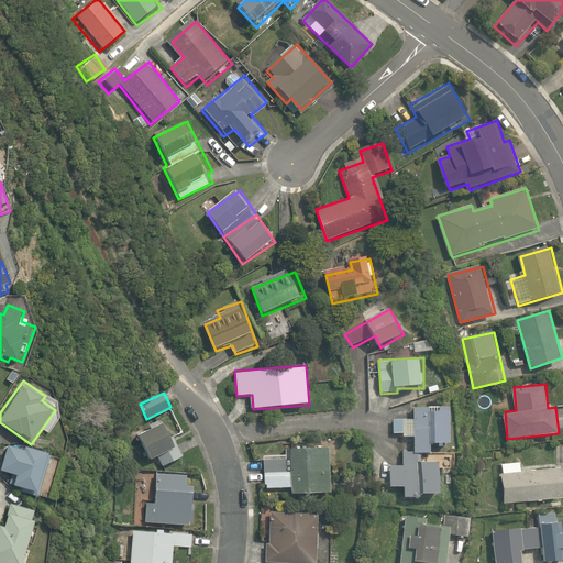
[(405,433),(406,438),(418,438),(418,451),(435,451),(435,442),(443,442),(443,452),(455,452),(454,406),(417,407),(417,419),(394,420),(395,433),(405,433)]
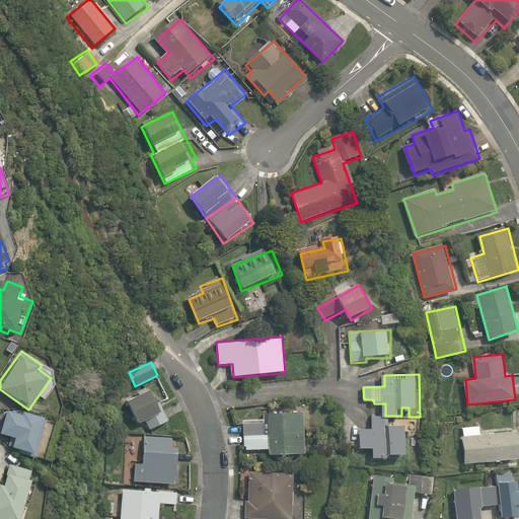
[(145,423),(150,433),(168,424),(151,389),(124,402),(137,428),(145,423)]
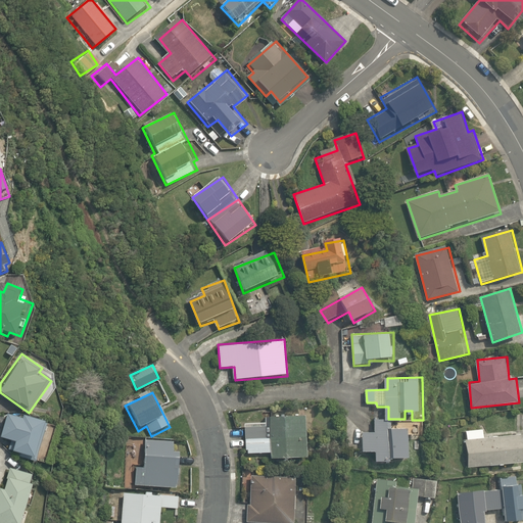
[(9,412),(3,438),(14,440),(12,450),(44,458),(52,422),(9,412)]
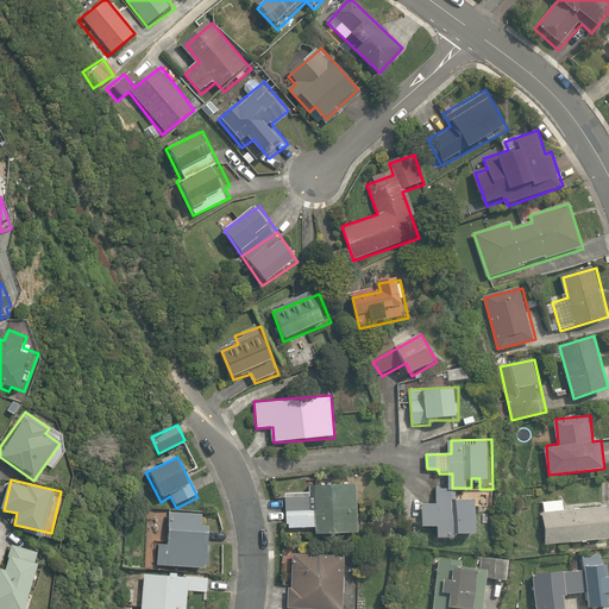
[(316,535),(364,534),(362,484),(316,485),(316,495),(286,496),(286,531),(316,529),(316,535)]
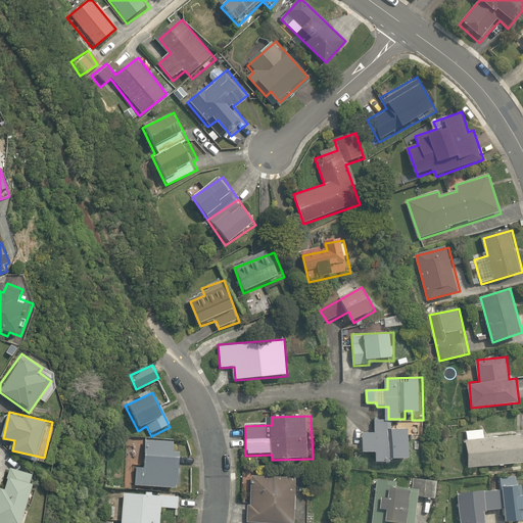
[(378,454),(378,463),(395,462),(395,460),(410,459),(409,428),(394,429),(393,421),(376,422),(377,431),(364,432),(365,454),(378,454)]
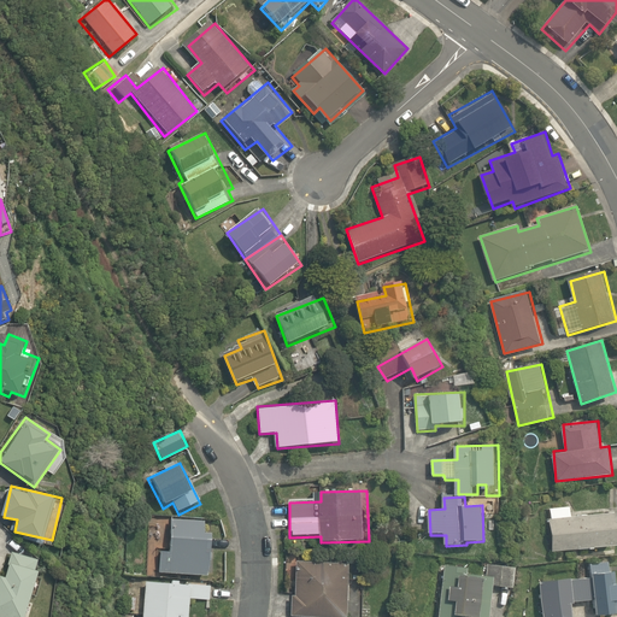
[(616,513),(575,516),(575,506),(551,507),(553,553),(616,548),(616,513)]
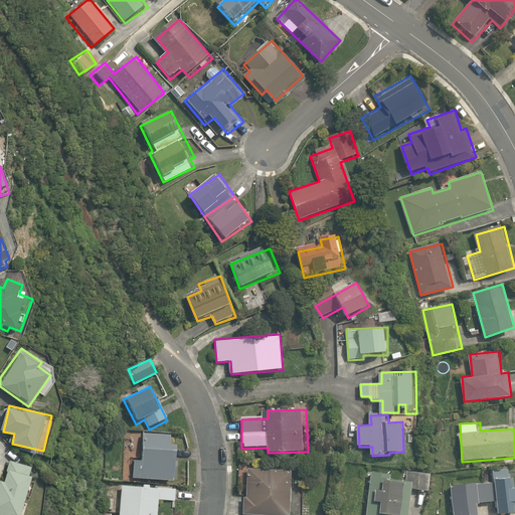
[(175,435),(143,434),(142,461),(131,460),(130,478),(178,481),(180,444),(175,444),(175,435)]
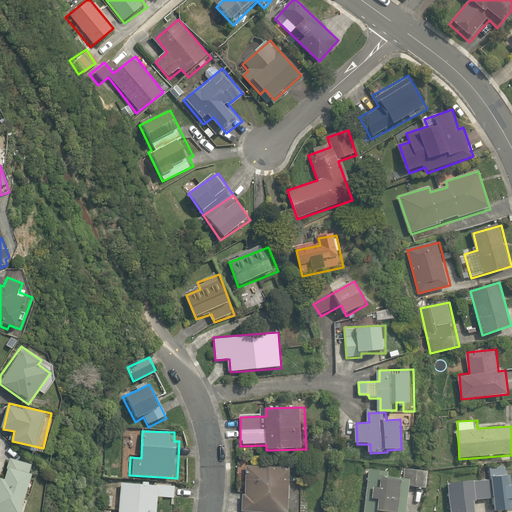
[(38,463),(13,456),(6,479),(0,476),(0,511),(28,511),(40,475),(35,473),(38,463)]
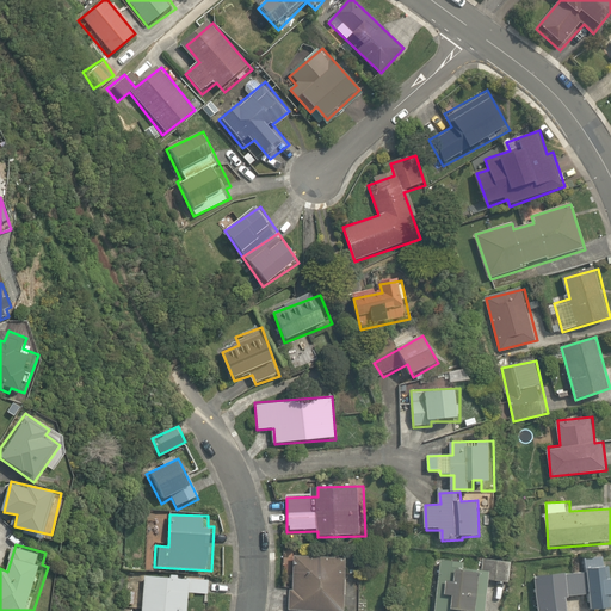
[(347,610),(351,560),(296,556),(294,587),(290,587),(288,610),(347,610)]
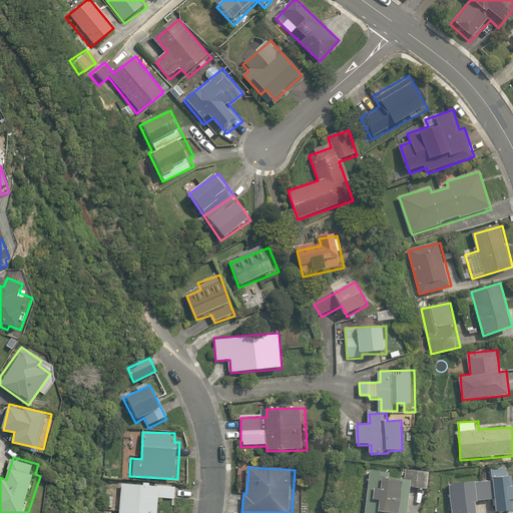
[(424,490),(426,474),(406,472),(405,480),(392,478),(392,471),(370,469),(365,512),(412,512),(415,489),(424,490)]
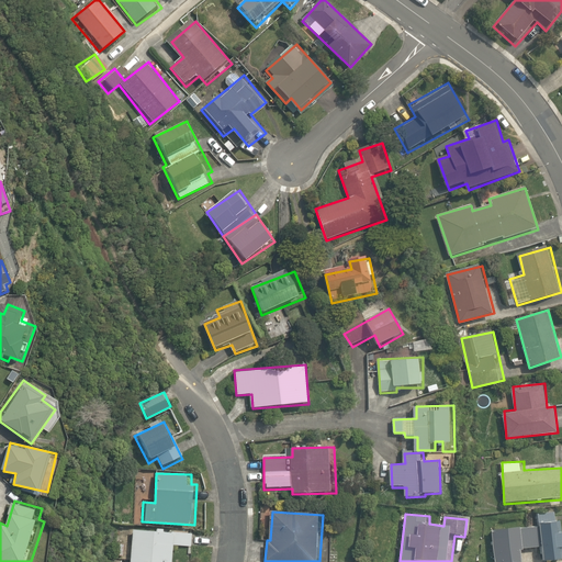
[(490,531),(493,561),(523,561),(526,561),(525,550),(540,549),(541,561),(542,561),(561,560),(561,550),(559,524),(490,531)]
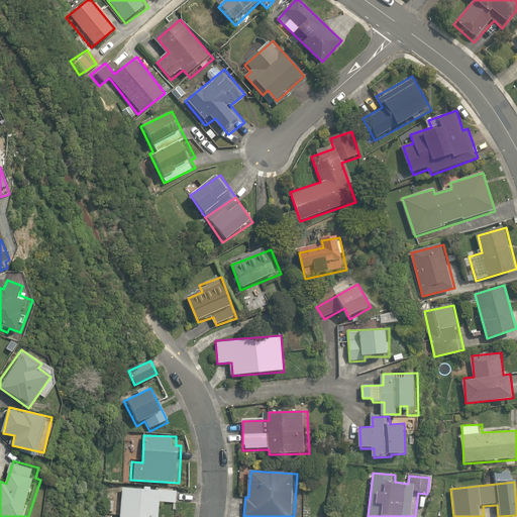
[(162,516),(164,502),(179,504),(180,491),(120,486),(117,516),(162,516)]
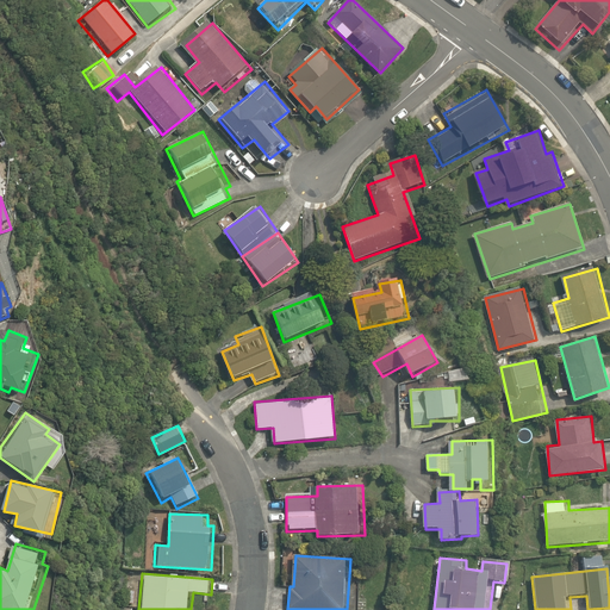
All buildings are outlined.
